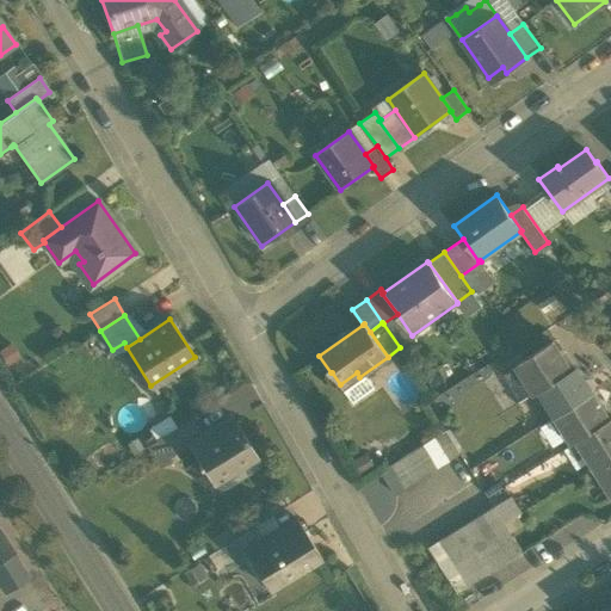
[(537,393),(542,389),(572,371),(554,343),(519,365),(537,393)]
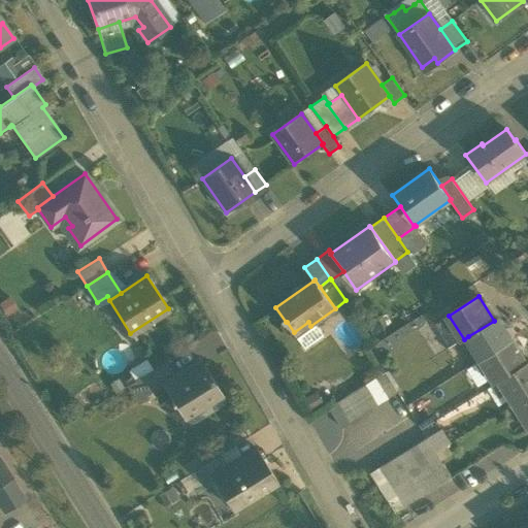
[(468,336),(482,359),(513,340),(498,318),(494,321),(468,336)]
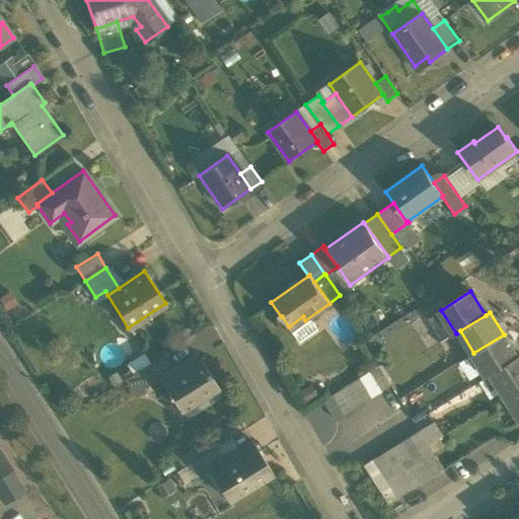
[(303,316),(289,326),(292,330),(305,320),(303,316)]
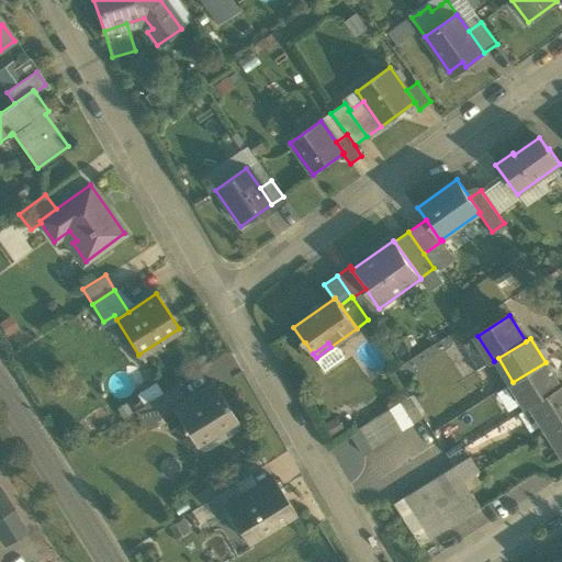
[(528,406),(532,404),(561,386),(546,362),(513,382),(528,406)]
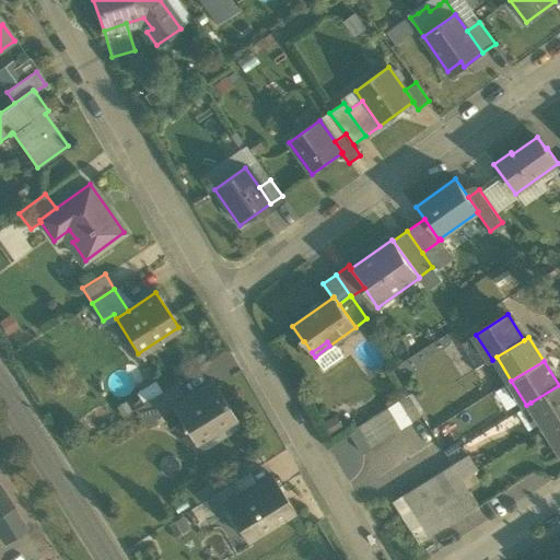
[(172,407),(191,439),(216,424),(218,429),(235,418),(212,382),(186,398),(172,407)]
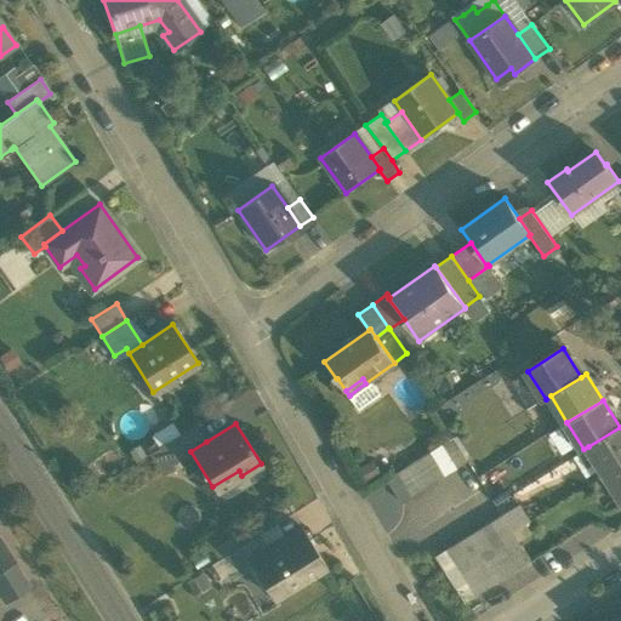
[(166,444),(176,460),(191,451),(206,442),(197,426),(166,444)]
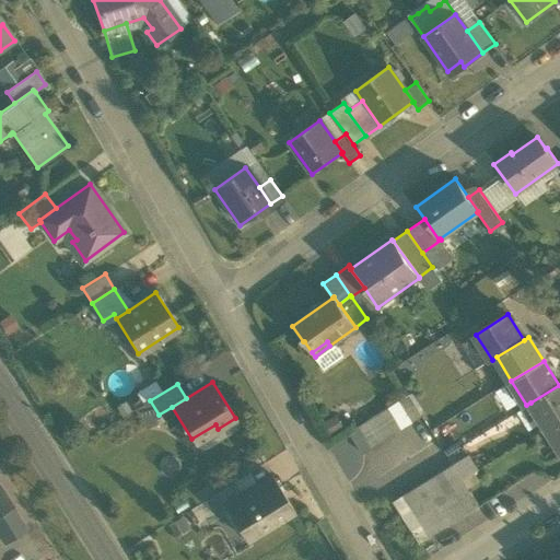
[(531,403),(546,427),(559,417),(559,384),(559,385),(531,403)]
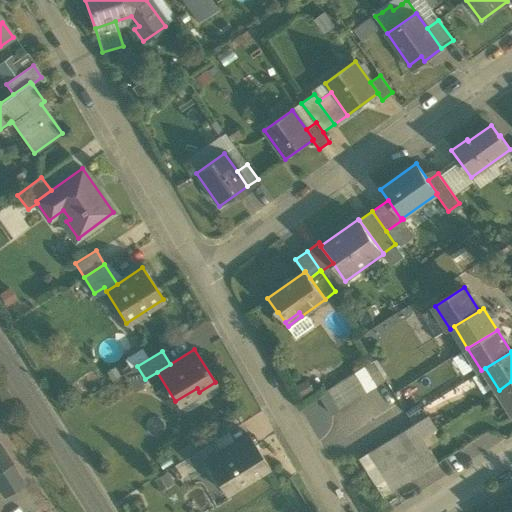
[(373,362),(364,368),(376,387),(385,381),(382,376),(380,373),(373,362)]
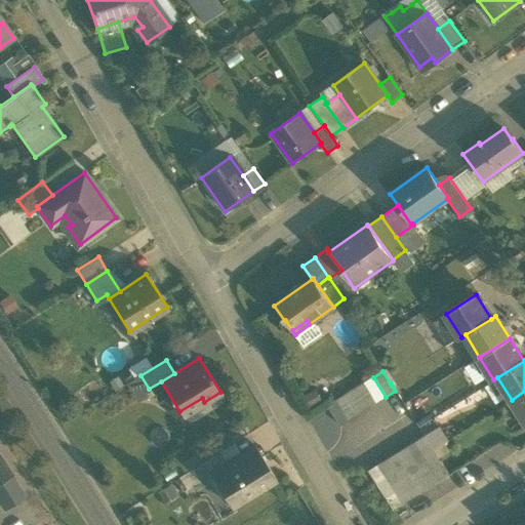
[(376,403),(386,397),(373,377),(364,382),(376,403)]
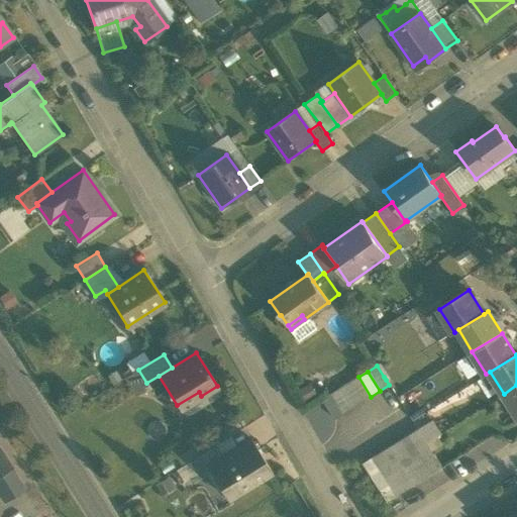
[(362,402),(371,397),(358,377),(349,383),(362,402)]
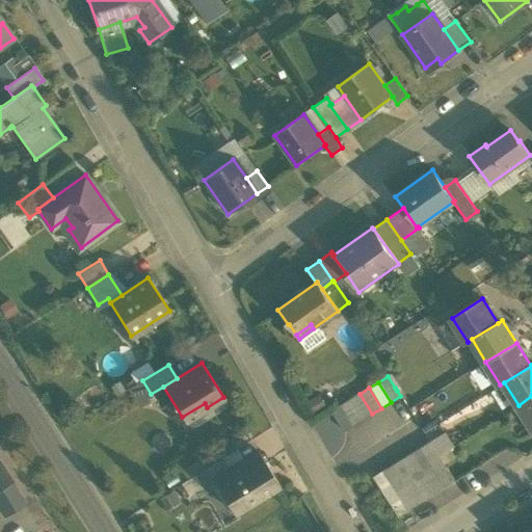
[(363,420),(372,414),(360,394),(350,400),(363,420)]
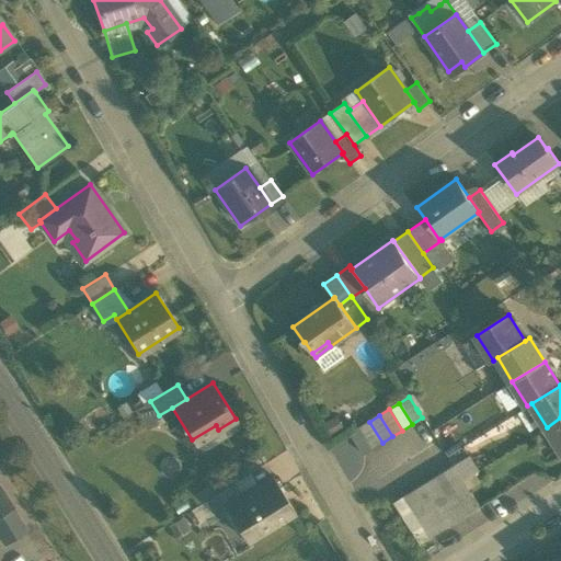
[(560,418),(547,427),(560,449),(560,418)]
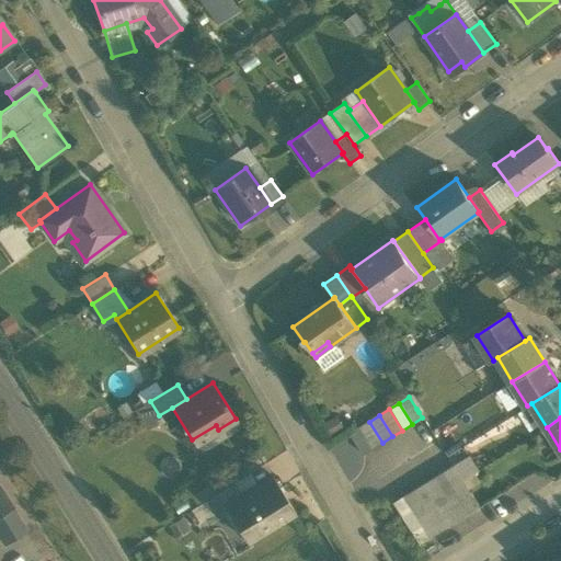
[(373,449),(382,443),(369,422),(359,427),(373,449)]
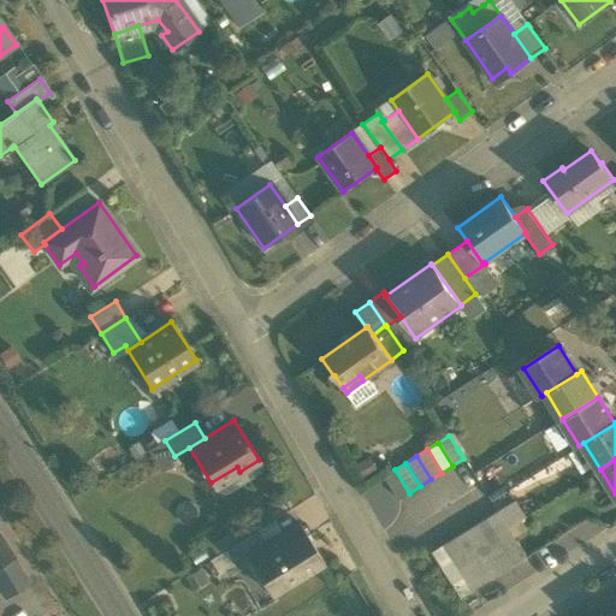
[(398,501),(409,493),(395,469),(384,477),(398,501)]
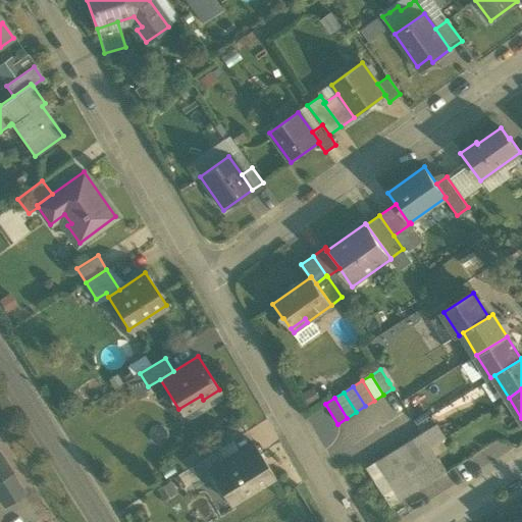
[(421,433),(430,447),(447,436),(438,423),(421,433)]
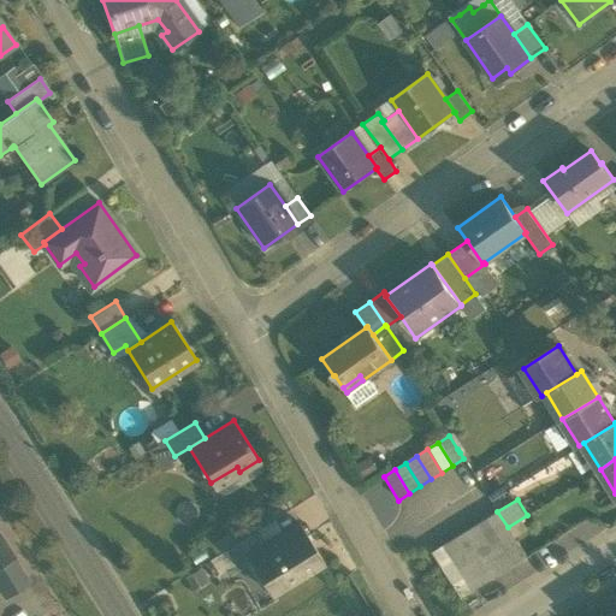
[(497,511),(486,519),(501,542),(511,534),(508,527),(497,511)]
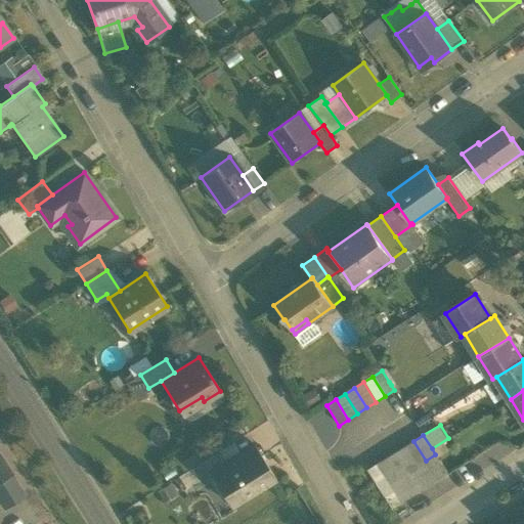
[(417,467),(426,461),(413,441),(404,447),(417,467)]
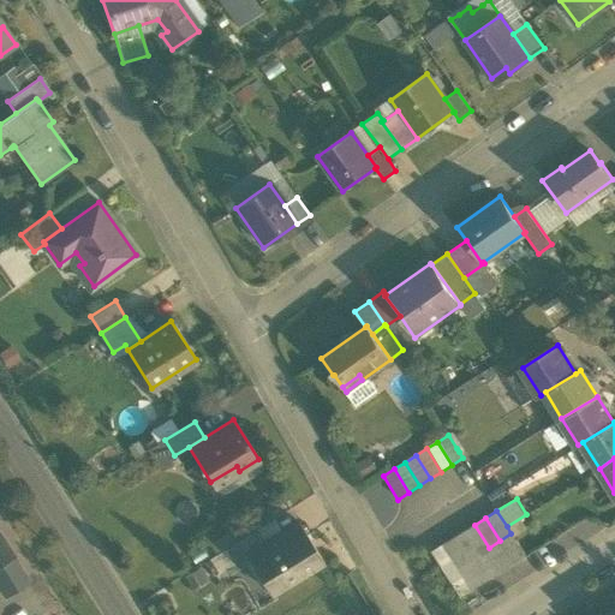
[(268,523),(256,530),(264,544),(276,537),(268,523)]
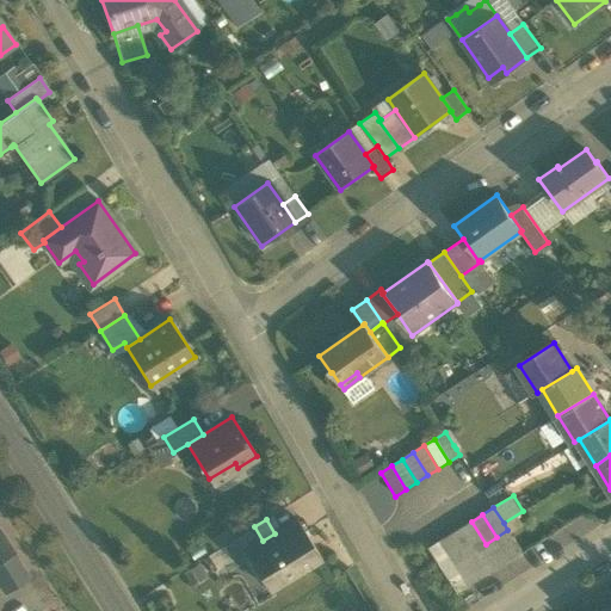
[(246,554),(269,591),(319,559),(295,520),(275,534),(263,541),(245,551),(246,554)]
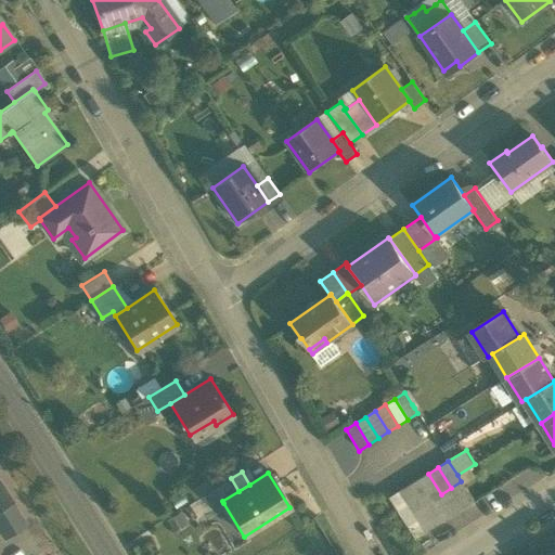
[(431,500),(441,494),(428,474),(418,479),(431,500)]
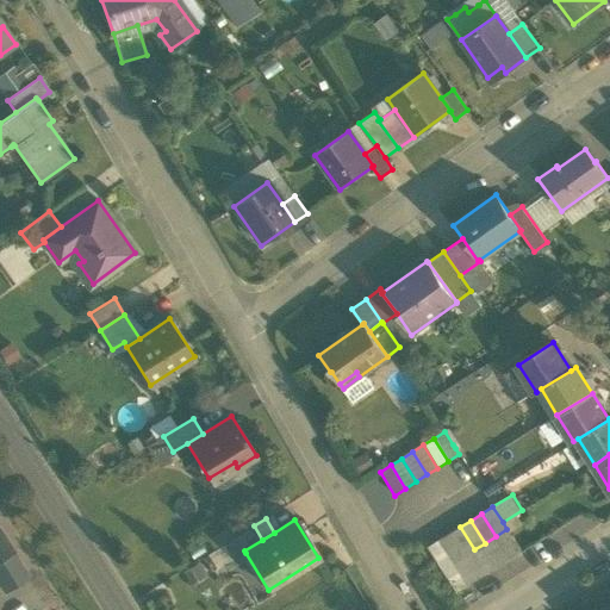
[(244,551),(262,540),(254,526),(221,547),(230,562),(246,553),(244,551)]
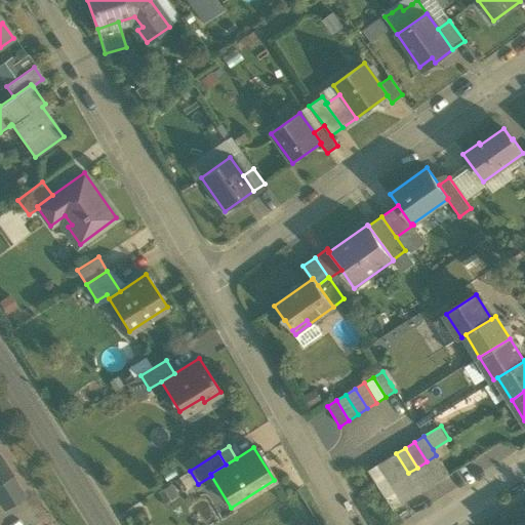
[(399,479),(408,473),(396,453),(387,459),(399,479)]
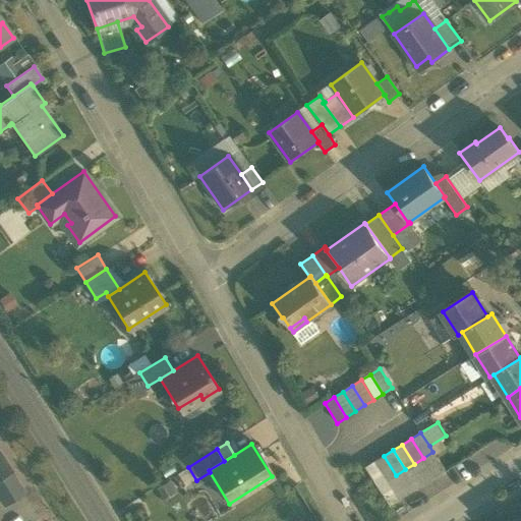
[(432,452),(423,458),(436,477),(445,471),(432,452)]
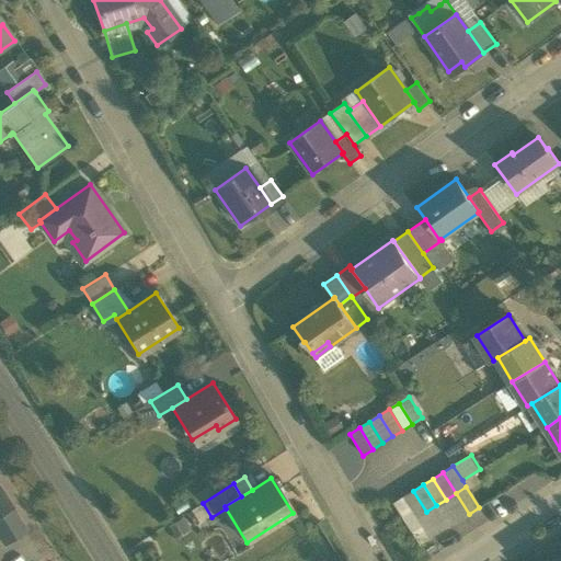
[(0,516),(12,508),(0,488),(0,516)]
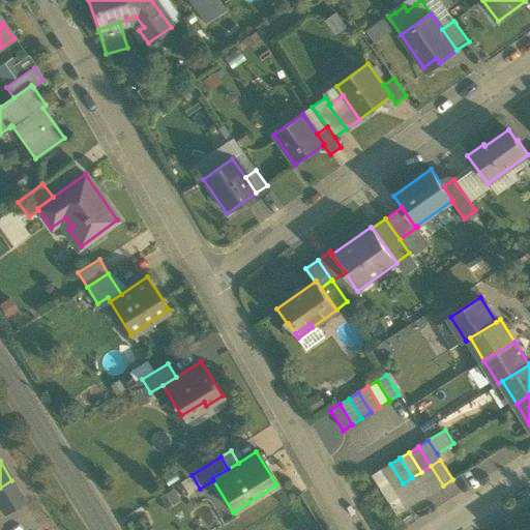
[(393,490),(403,483),(390,464),(381,469),(393,490)]
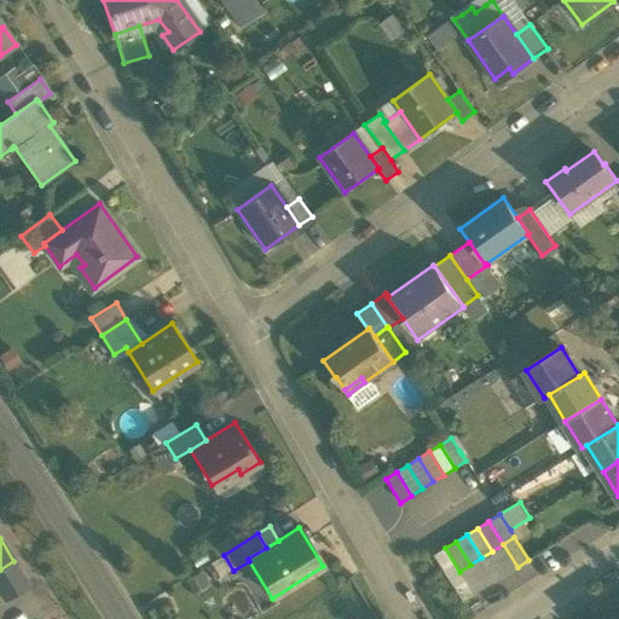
[(503,544),(492,551),(507,574),(518,567),(503,544)]
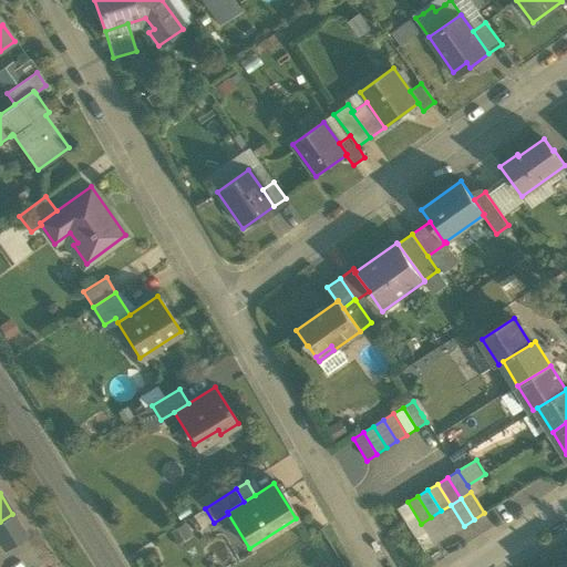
[(410,531),(421,524),(408,502),(397,509),(410,531)]
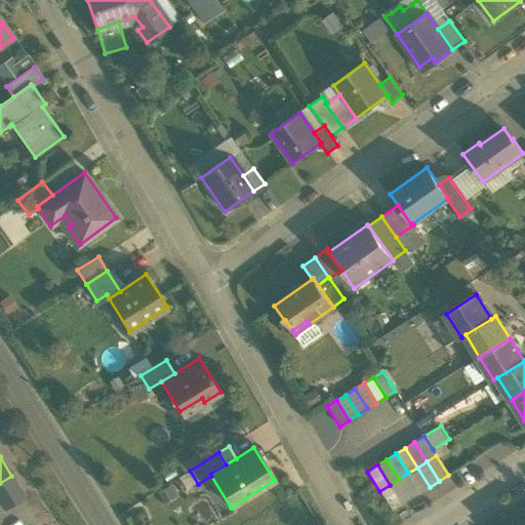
[(417,468),(408,473),(420,493),(430,487),(417,468)]
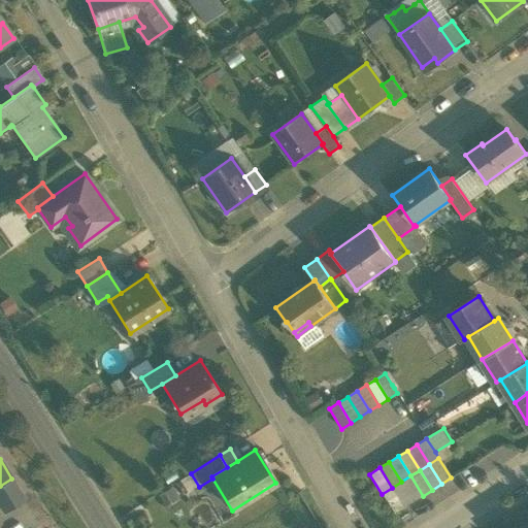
[(410,475),(401,482),(414,501),(423,496),(410,475)]
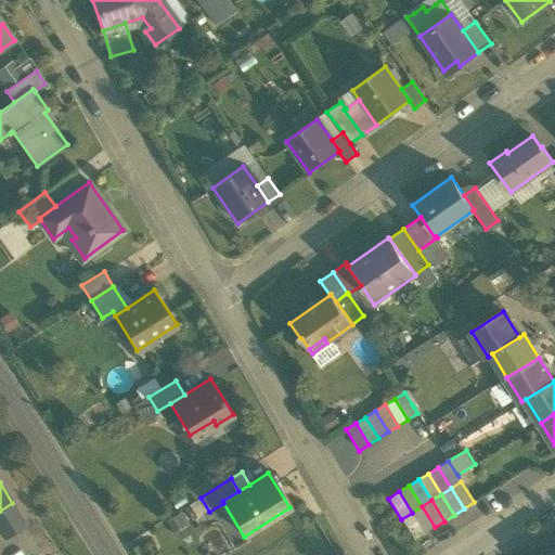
[(12,503),(0,511),(0,532),(4,539),(26,526),(12,503)]
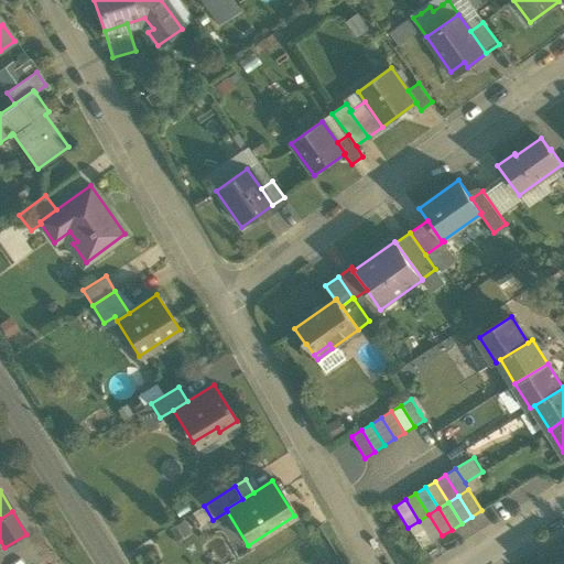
[(429,514),(419,521),(432,542),(442,535),(429,514)]
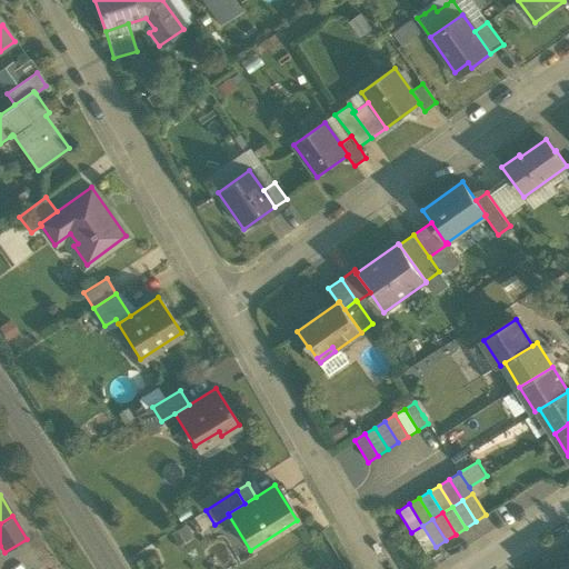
[(426,553),(436,547),(422,526),(411,532),(426,553)]
